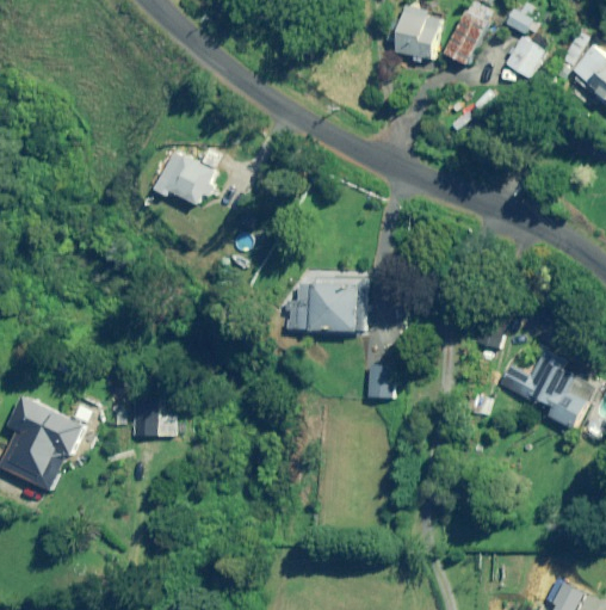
[(530,19),(537,7),(523,0),(515,0),(505,23),(525,34),(527,29),(536,34),(539,25),(530,19)]
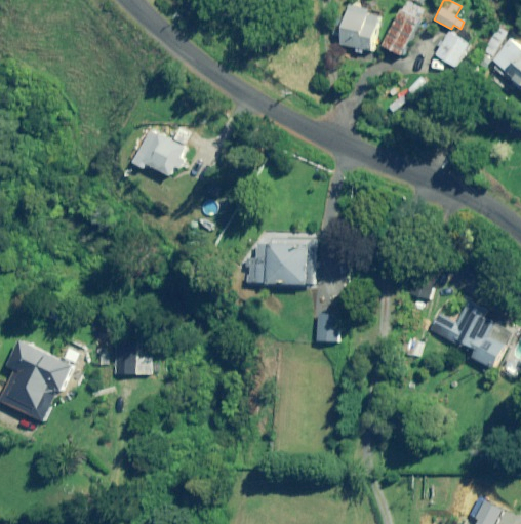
[(366,9),(347,5),(338,44),(354,47),(353,51),(359,52),(360,48),(369,50),(377,15),(366,13),(366,9)]
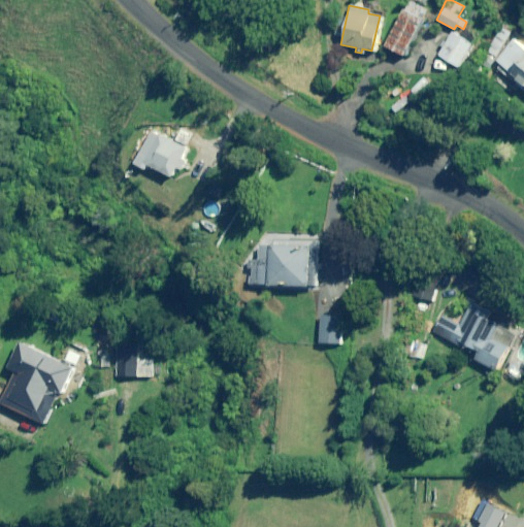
[(423,19),(403,8),(385,45),(403,56),(423,19)]
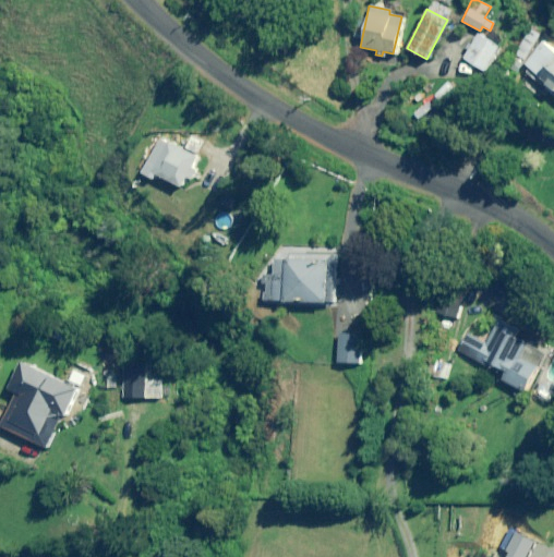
[(541,32),(532,25),(514,53),(524,59),(541,32)]
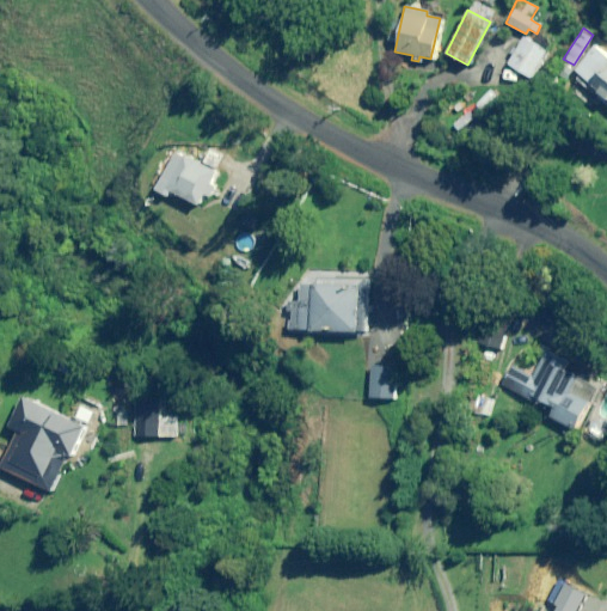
[(529,78),(532,73),(541,79),(553,60),(544,54),(545,52),(521,37),(507,63),(529,78)]
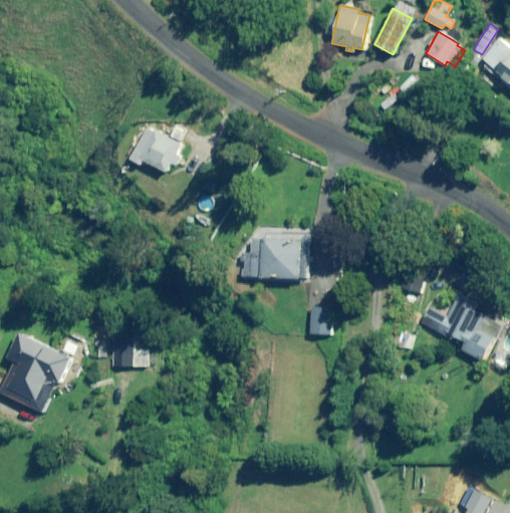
[(509,44),(502,38),(484,60),(487,62),(484,66),(509,86),(509,44)]
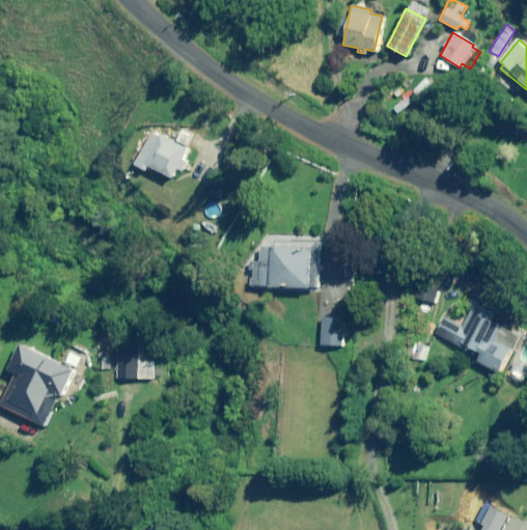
[(497,59),(489,53),(481,63),(491,70),(497,59)]
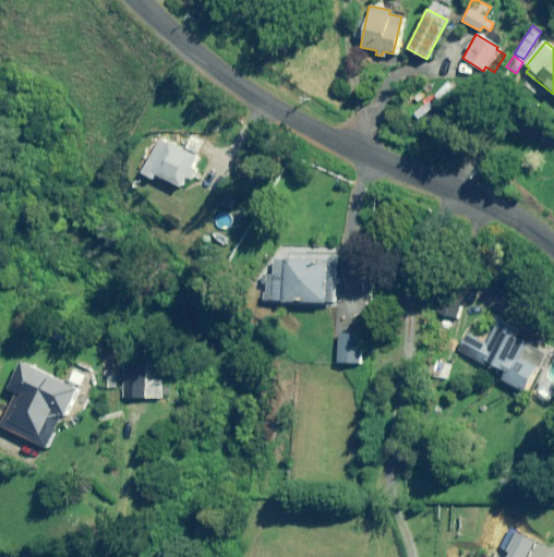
[(197,157),(160,137),(145,167),(182,186),(197,157)]
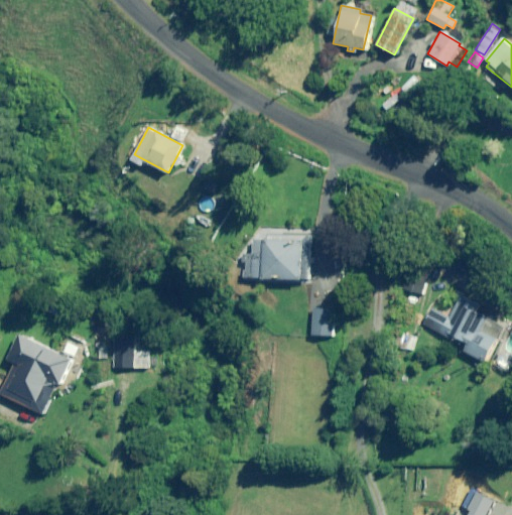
[(305,279),(307,236),(265,234),(265,240),(251,239),(251,254),(243,254),(242,277),(305,279)]
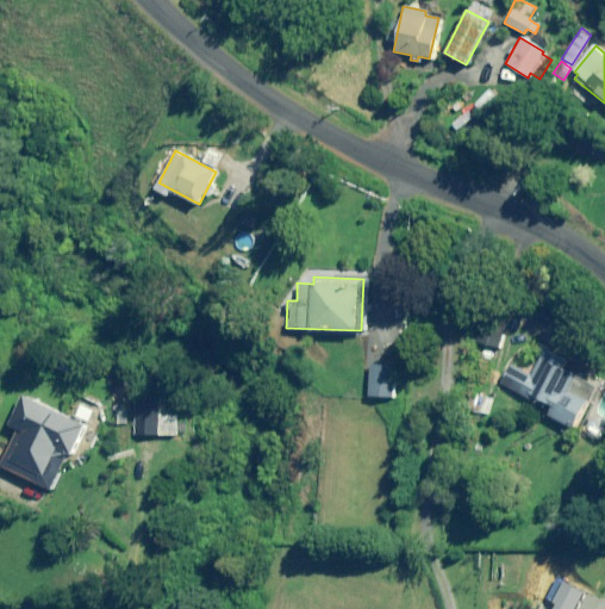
[(580,368),(542,349),(529,376),(506,364),(497,383),(549,410),(547,415),(572,428),(587,399),(569,390),(580,368)]
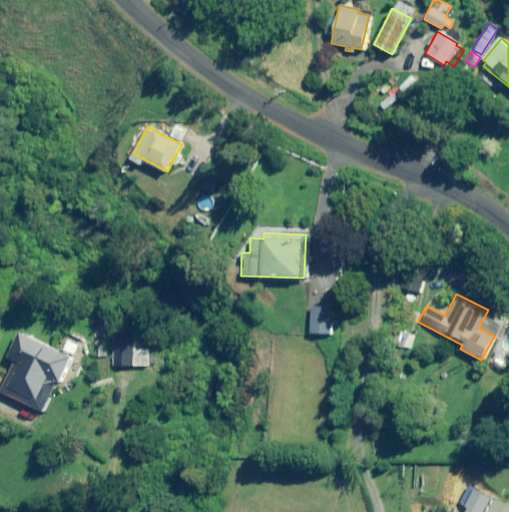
[(331,306),(310,306),(310,334),(330,334),(331,306)]
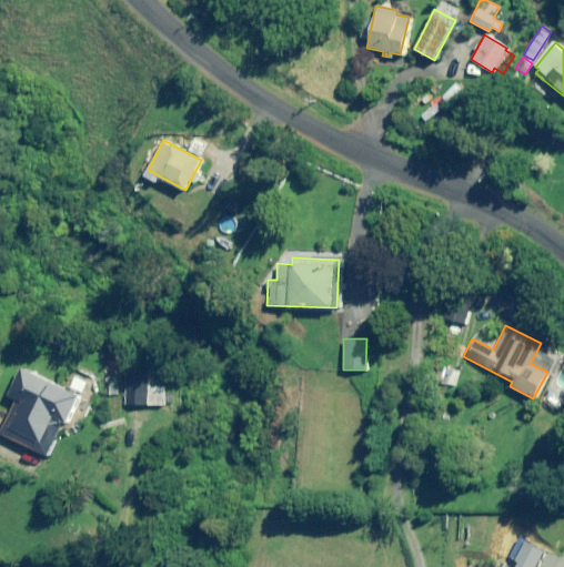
[(79,395),(20,367),(7,395),(14,398),(0,431),(0,433),(48,456),(63,421),(67,423),(79,395)]
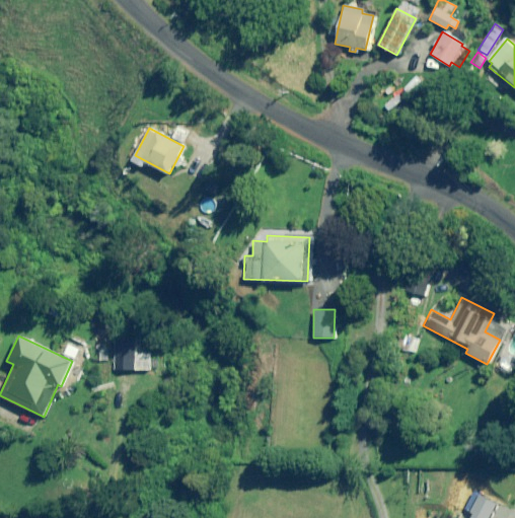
[(133,339),(112,338),(112,370),(147,370),(147,353),(132,352),(133,339)]
